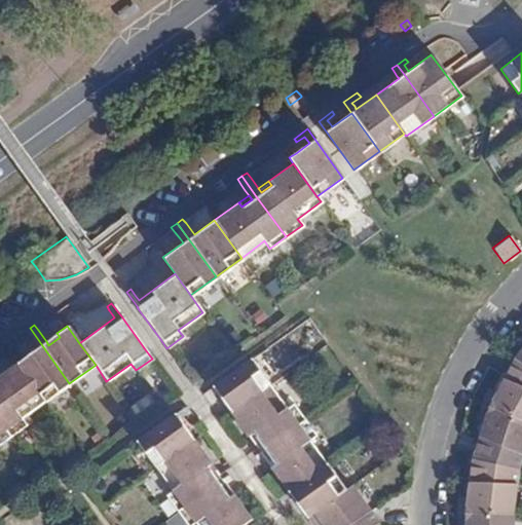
[(44,348),(30,328),(26,331),(30,337),(34,343),(37,347),(40,351),(29,360),(26,355),(16,363),(15,363),(43,402),(44,402),(69,383),(44,348)]
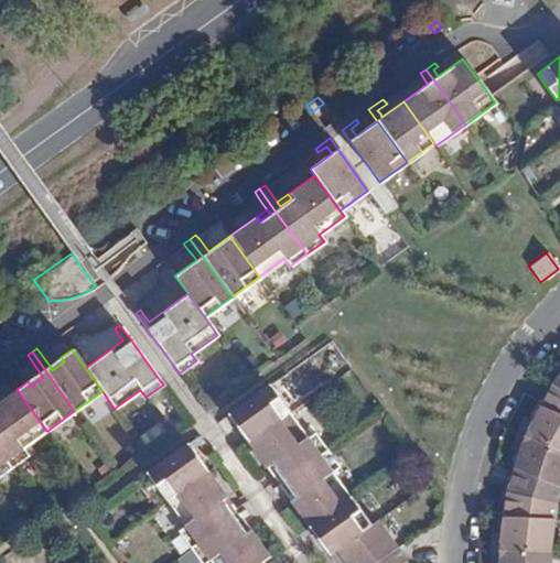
[(61,357),(50,366),(52,370),(64,361),(61,357)]
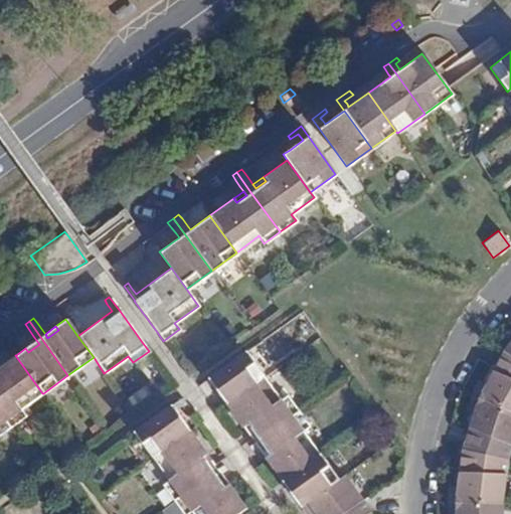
[(502,350),(510,356),(510,336),(506,333),(496,345),(496,346),(502,350)]
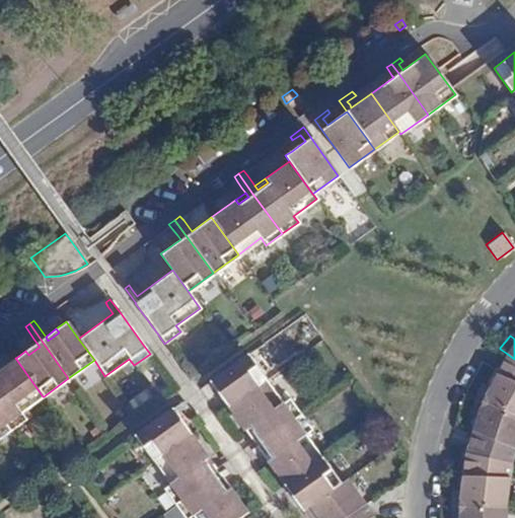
[(40,347),(37,343),(25,351),(28,355),(40,347)]
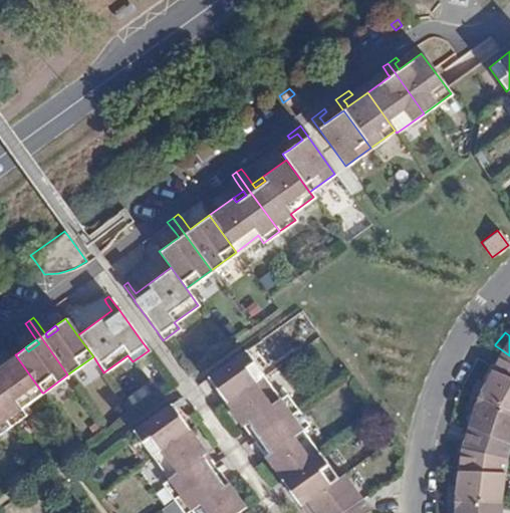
[(244,349),(196,385),(206,398),(209,395),(204,387),(210,382),(224,403),(262,375),(244,349)]
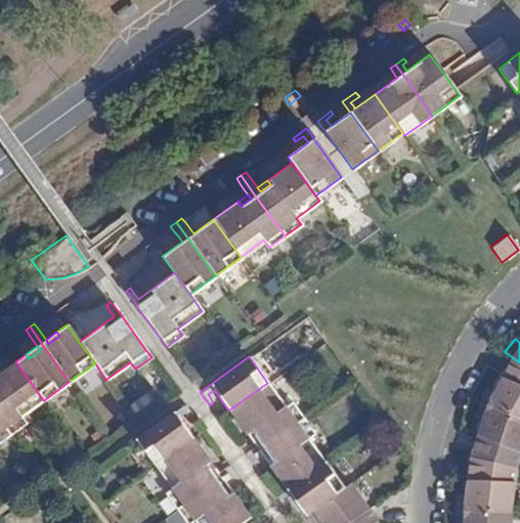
[(478,401),(519,419),(519,362),(511,356),(502,374),(492,390),(485,387),(478,401)]
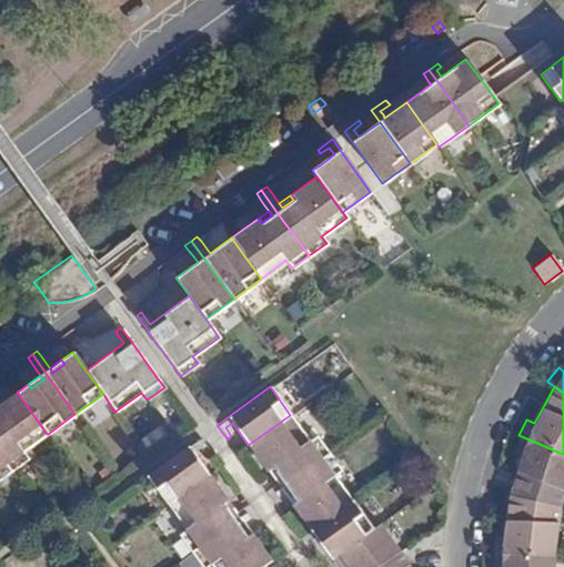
[(0,458),(9,471),(9,469),(27,458),(22,452),(47,434),(17,392),(0,403),(0,458)]
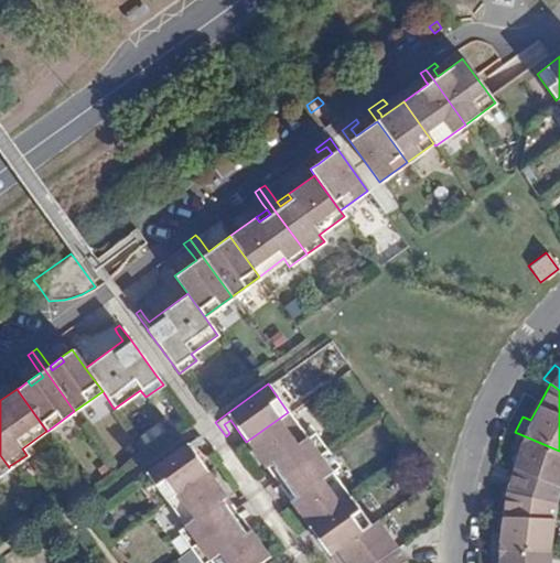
[(272,477),(261,486),(266,491),(325,448),(313,432),(307,437),(288,412),(246,442),(272,477)]
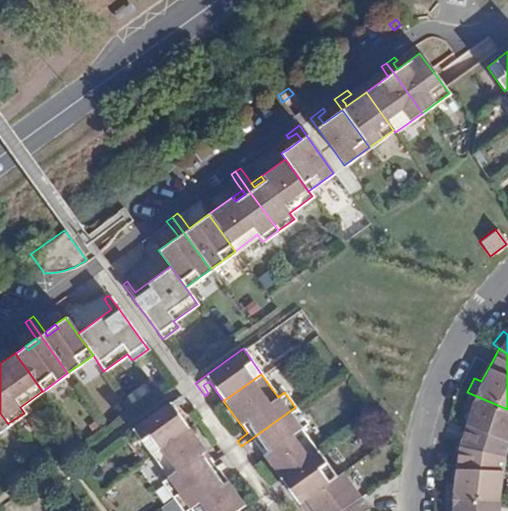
[(457,446),(503,456),(507,442),(507,439),(507,409),(467,392),(461,409),(468,411),(457,446)]
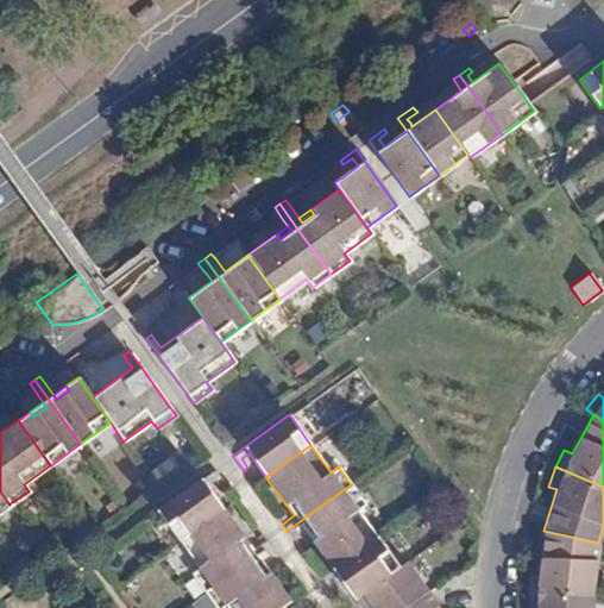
[(213,469),(156,511),(177,540),(222,508),(206,484),(212,480),(218,489),(224,484),(213,469)]
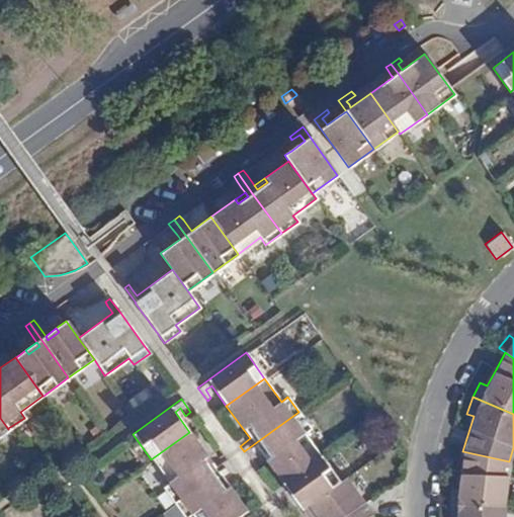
[(298,412),(244,451),(249,459),(253,456),(251,452),(257,448),(282,484),(320,455),(304,433),(310,428),(298,412)]
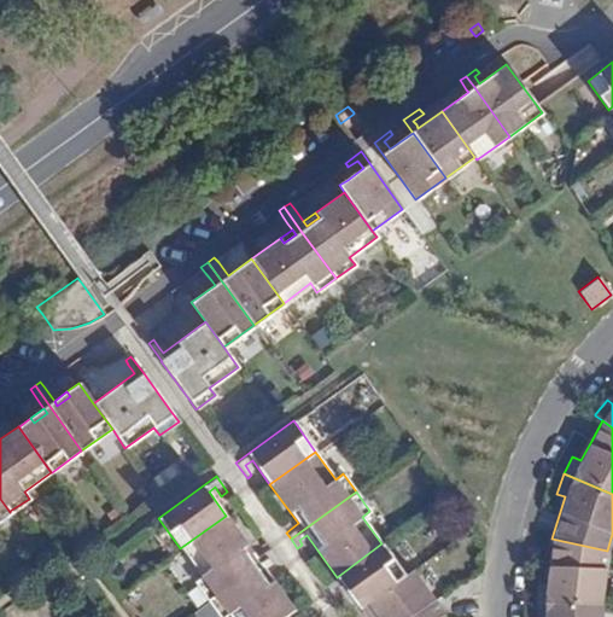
[(0,518),(10,512),(0,499),(0,518)]
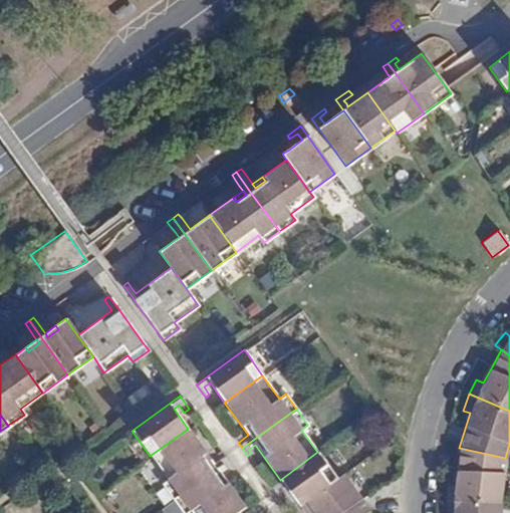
[(188,429),(150,456),(167,479),(161,484),(172,499),(226,460),(222,454),(211,462),(188,429)]
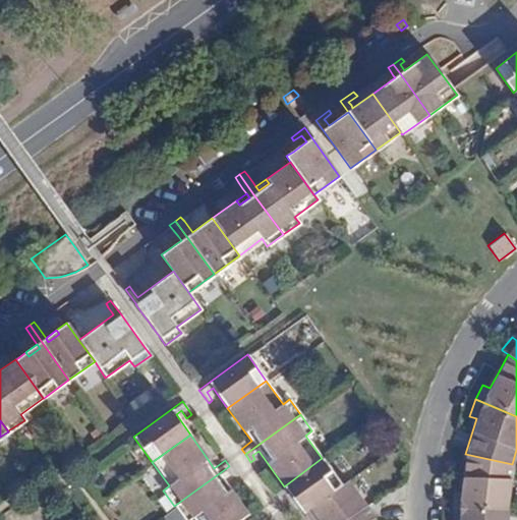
[(506,509),(512,464),(465,454),(463,472),(461,490),(453,490),(451,507),(506,509)]
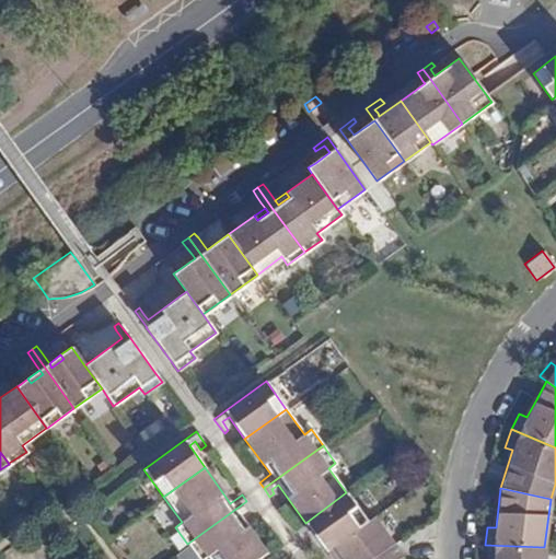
[(367,521),(346,492),(305,523),(293,531),(303,544),(309,540),(302,531),(308,526),(325,550),(367,521)]
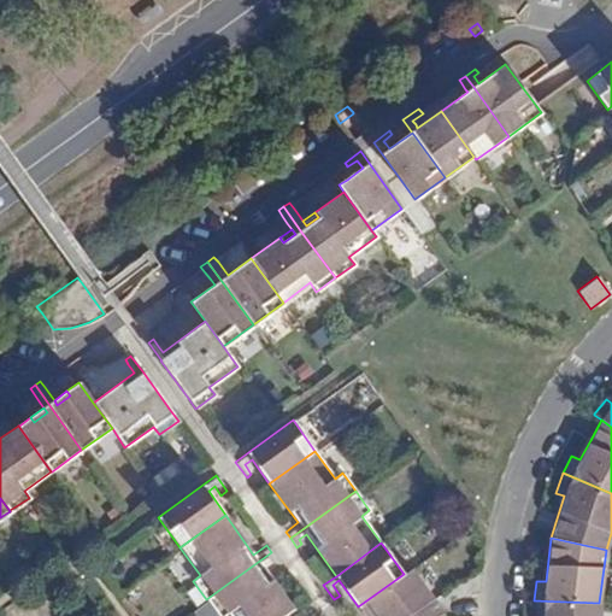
[(221,615),(227,612),(229,615),(281,615),(293,608),(262,565),(269,561),(272,565),(277,562),(271,552),(206,599),(217,615),(221,615)]
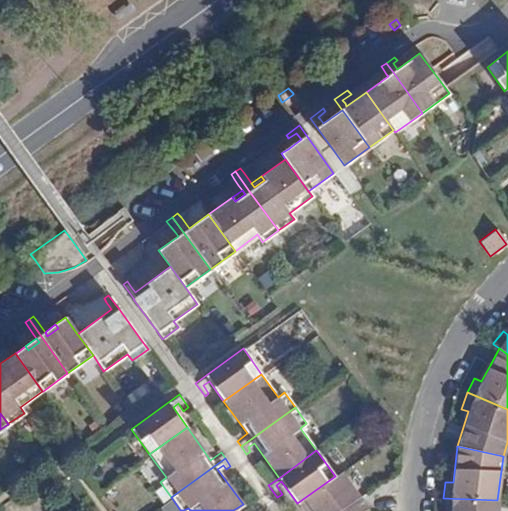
[(358,496),(341,471),(335,476),(297,503),(302,510),(362,510),(367,508),(358,496)]
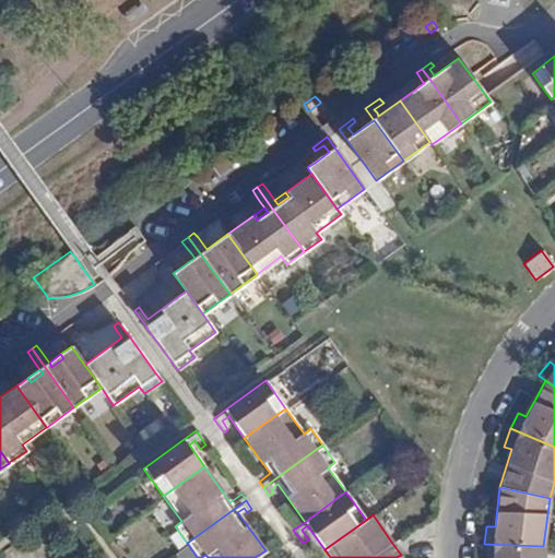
[(543,557),(543,546),(484,544),(484,557),(543,557)]
